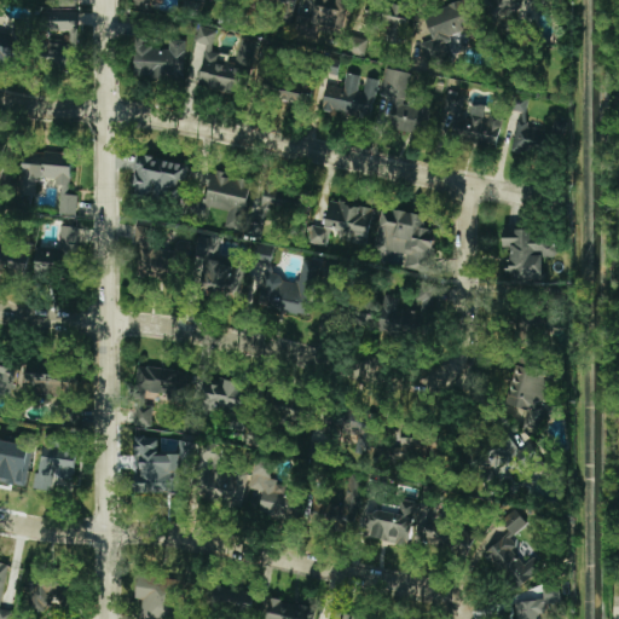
[(347,27),(350,0),(317,0),(313,21),(298,17),(295,35),(310,38),(311,30),(327,33),(328,23),(347,27)]
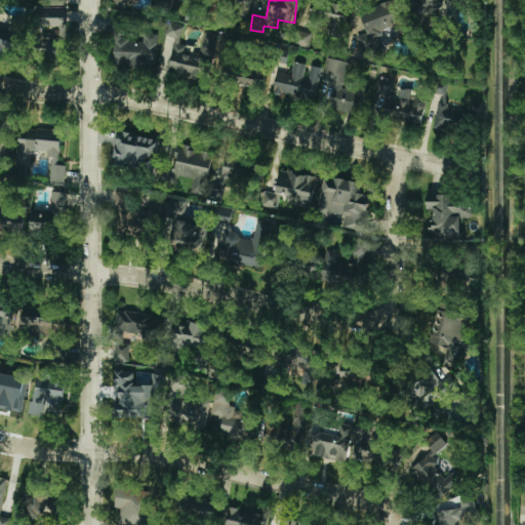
[(268,1),(260,0),(256,0),(255,14),(266,15),(268,1)]
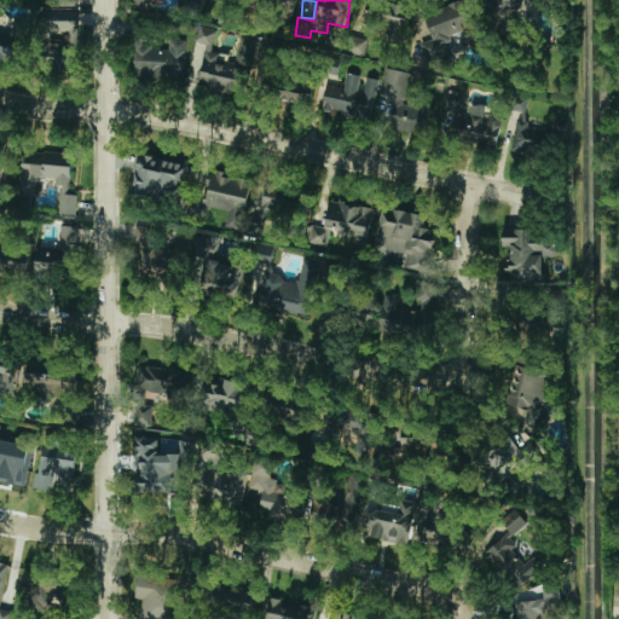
[(450,59),(444,40),(466,33),(468,40),(480,35),(468,0),(424,13),(433,40),(421,44),(428,67),(450,59)]
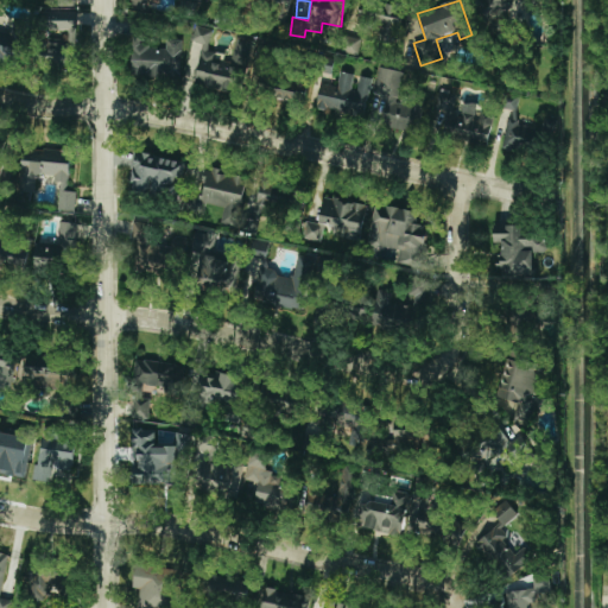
[(518,0),(481,0),(476,5),(496,24),(518,0)]
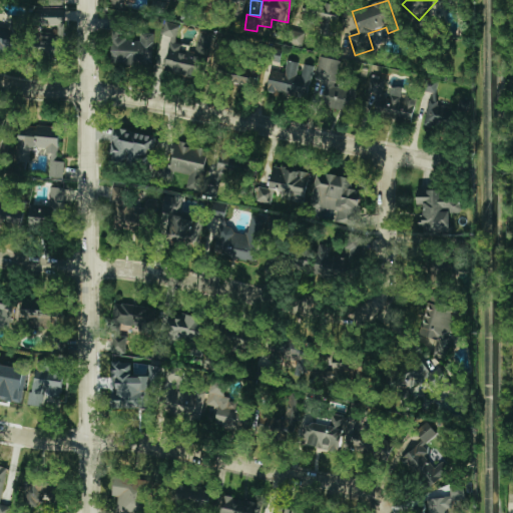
[(313,3),(310,24),(321,26),(319,34),(333,36),(339,8),(313,3)]
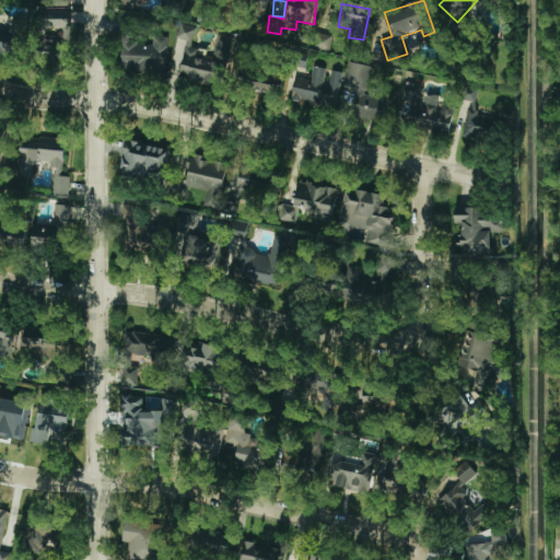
[(70,11),(45,10),(45,53),(69,54),(70,11)]
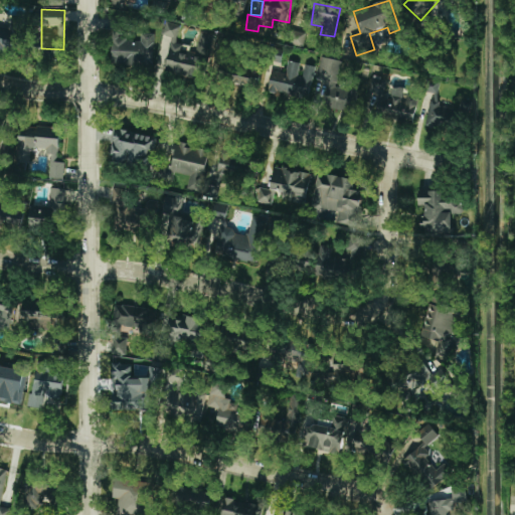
[(0,49),(16,52),(22,20),(10,18),(9,27),(0,25),(0,49)]
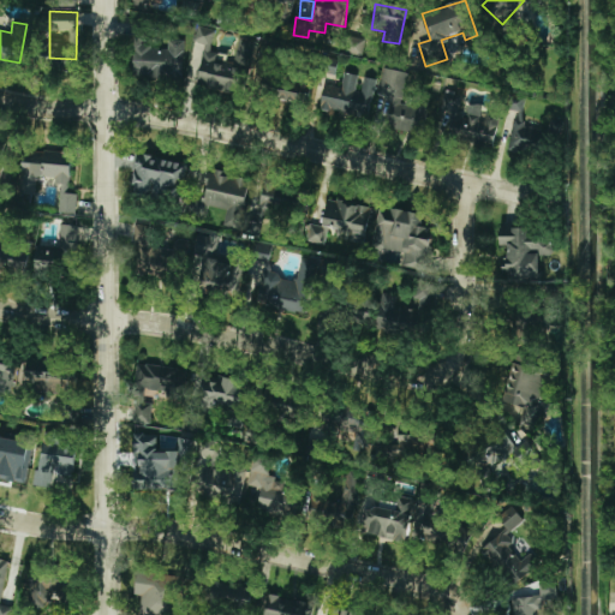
[(204,45),(197,87),(244,95),(254,40),(237,37),(233,57),(210,53),(215,29),(197,25),(195,42),(204,45)]
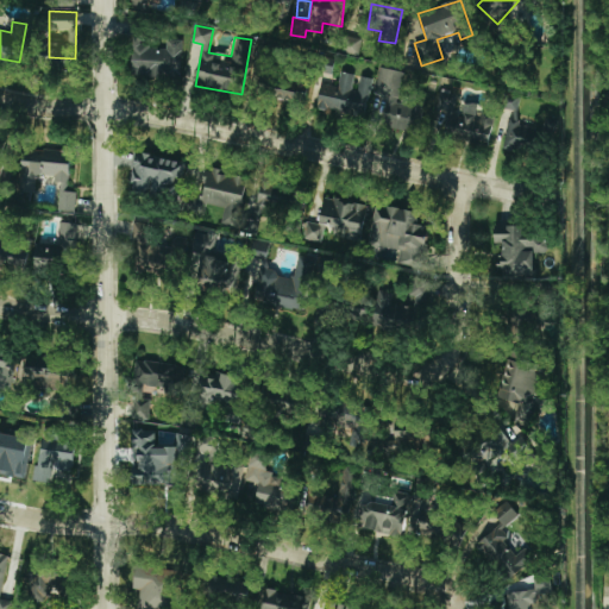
[(181,76),(182,43),(132,42),(131,76),(181,76)]
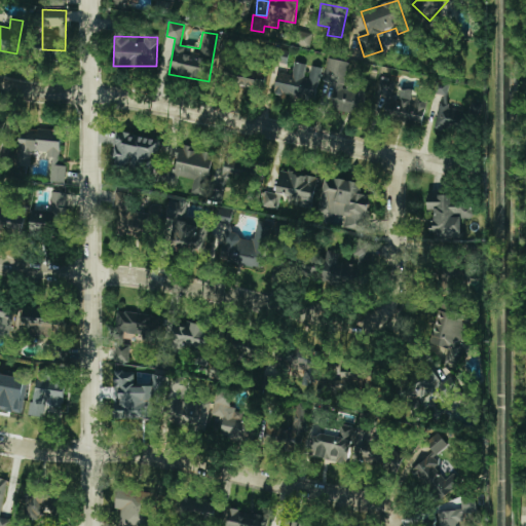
[(349,62),(327,59),(325,81),(346,84),(349,62)]
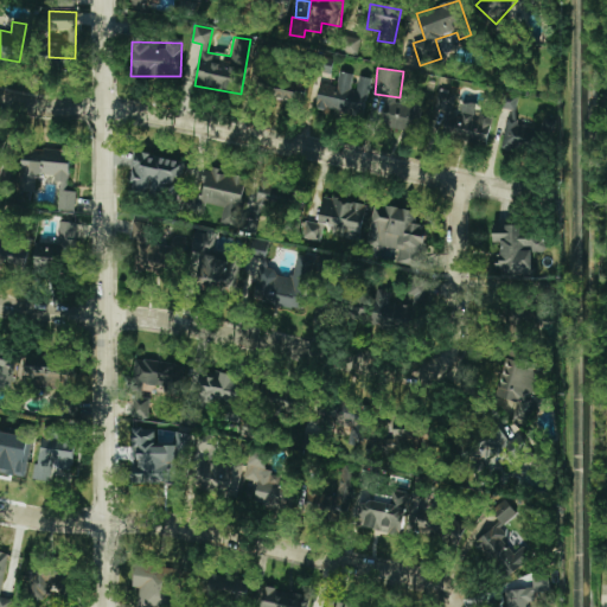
[(305,103),(308,81),(261,71),(257,94),(305,103)]
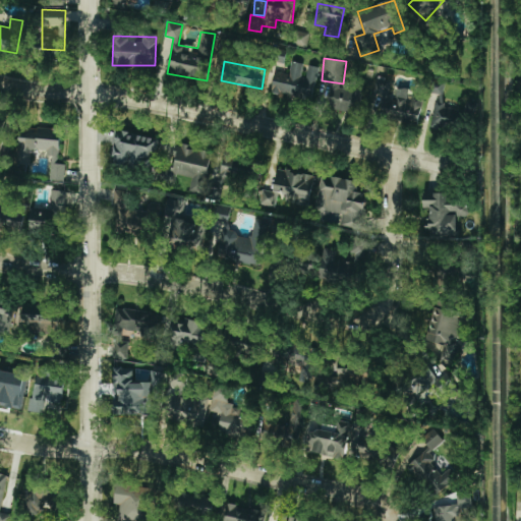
[(312,100),(317,67),(305,65),(305,64),(291,62),(289,73),(275,71),(271,93),(312,100)]
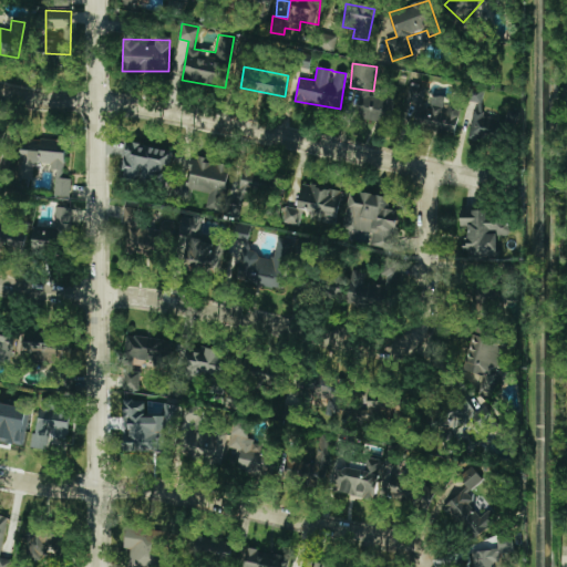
[(455,134),(459,109),(444,107),(445,98),(426,95),(428,86),(409,84),(406,104),(419,105),(415,130),(455,134)]
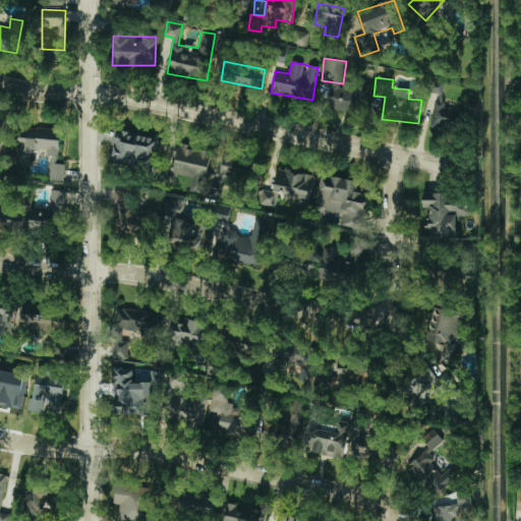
[(430,128),(458,131),(461,109),(442,107),(445,82),(437,81),(430,128)]
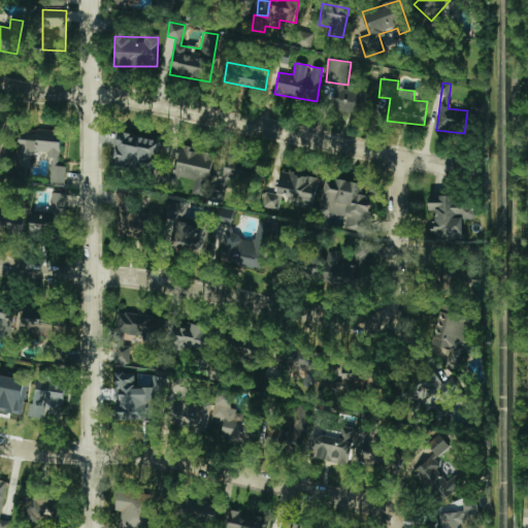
[(347,86),(337,85),(336,112),(364,113),(365,90),(345,89),(347,86)]
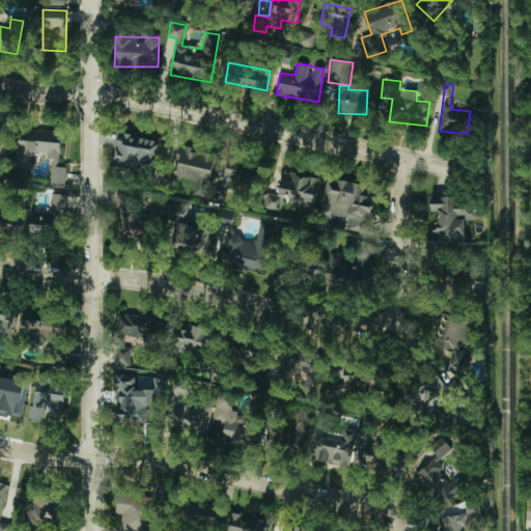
[(62,132),(21,130),(19,166),(33,166),(34,158),(52,160),(51,185),(65,185),(66,167),(60,167),(62,132)]
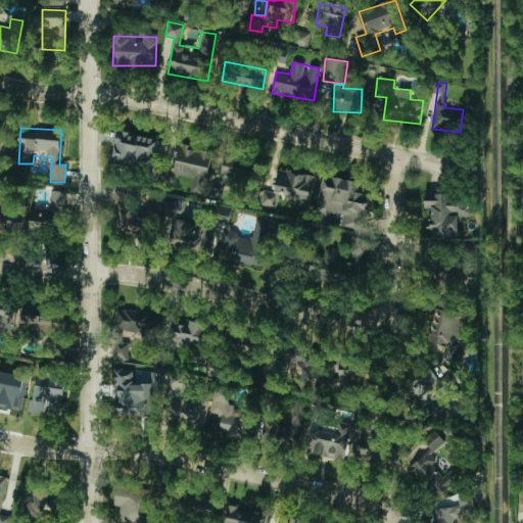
[(159,139),(116,131),(110,164),(153,173),(159,139)]
